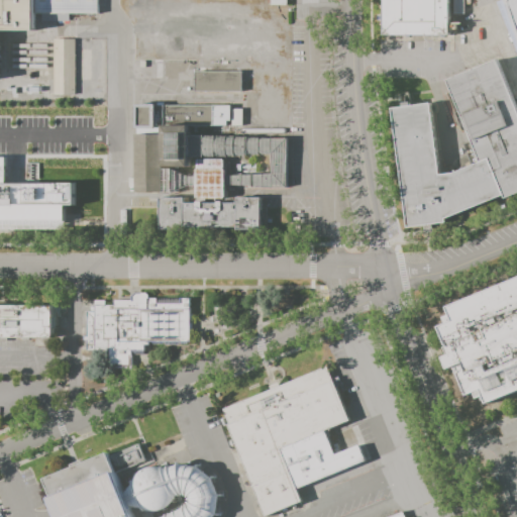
[(0,0),(103,0),(104,19),(50,19),(50,42),(0,42),(0,0)]
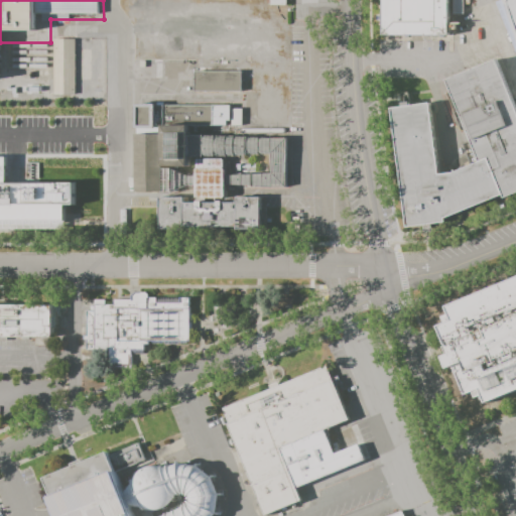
[(130,0),(132,65),(190,63),(190,84),(257,82),(258,106),(295,105),(292,0),(130,0)]
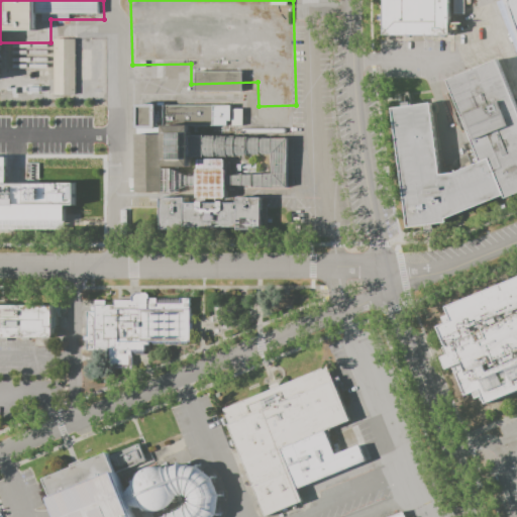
[(384,0),(451,0),(451,35),(384,34),(384,0)]
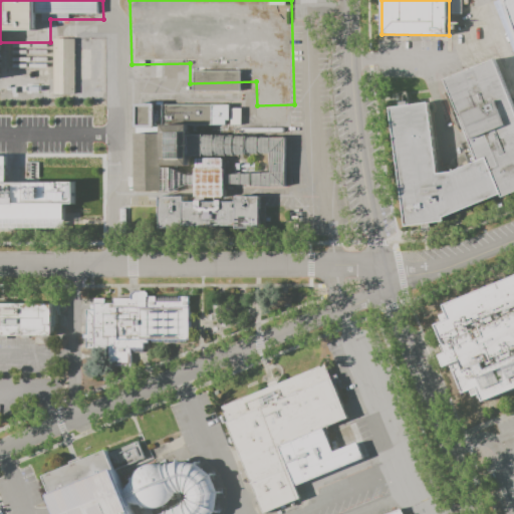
[(513,0),(505,0),(513,21),(513,0)]
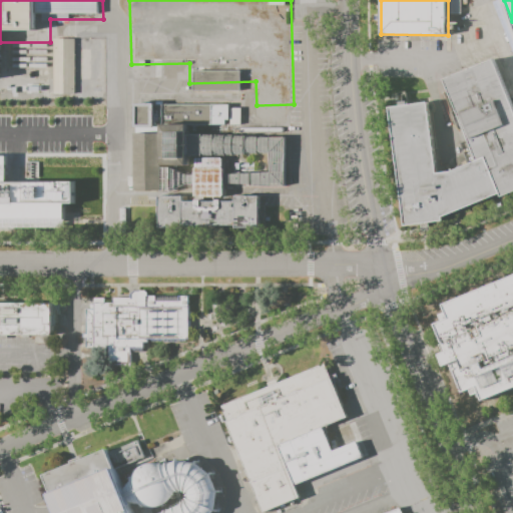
[(73,39),(51,38),(50,93),(73,94),(73,39)]
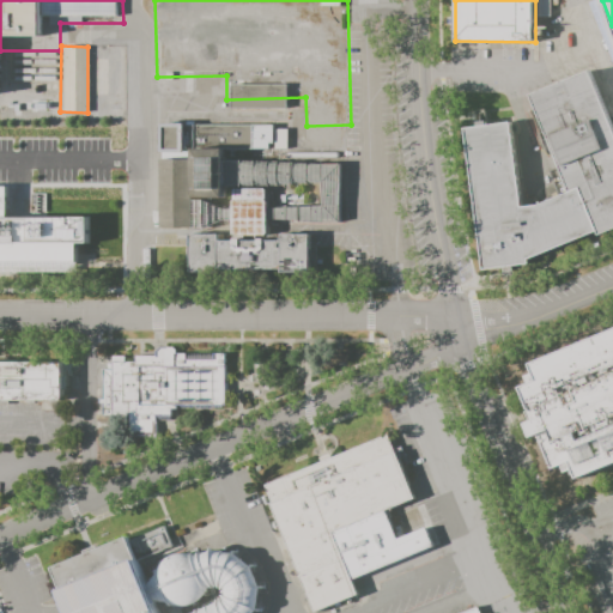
[(529,97),(589,72),(612,129),(612,224),(533,259),(535,266),(475,271),(463,126),(515,121),(522,208),(569,189),(529,97)]
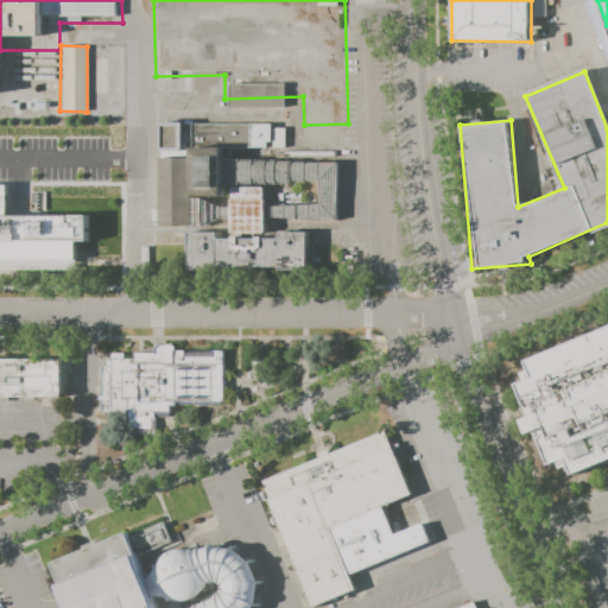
[(153,119),(154,225),(189,225),(189,263),(339,261),(337,144),(287,145),(286,118),(153,119)]
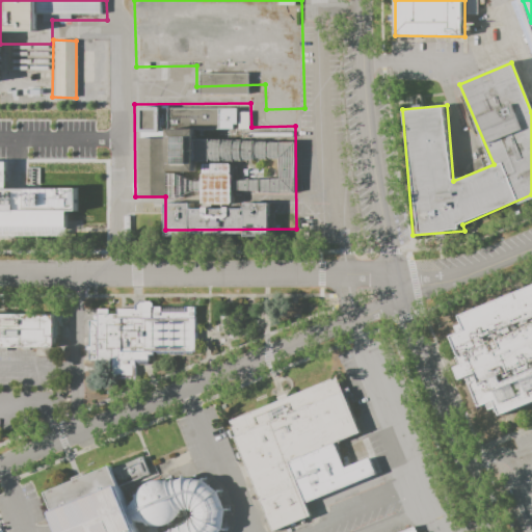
[(0,228),(64,228),(64,211),(74,211),(74,189),(4,189),(4,162),(0,162),(0,228)]
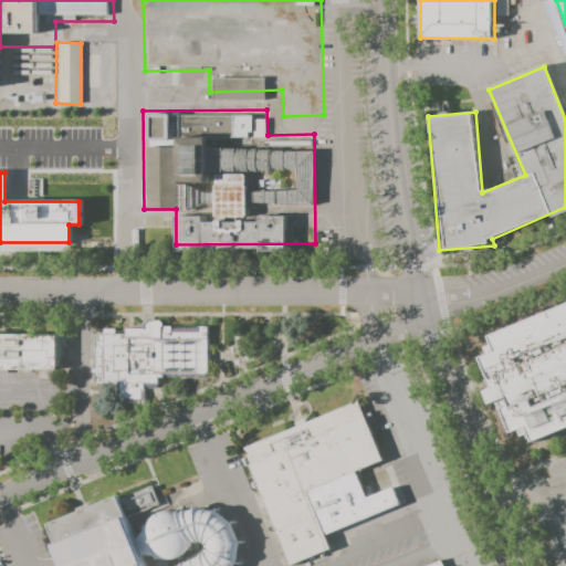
[(565,296),(491,326),(482,353),(511,426),(541,437),(565,427),(565,296)]
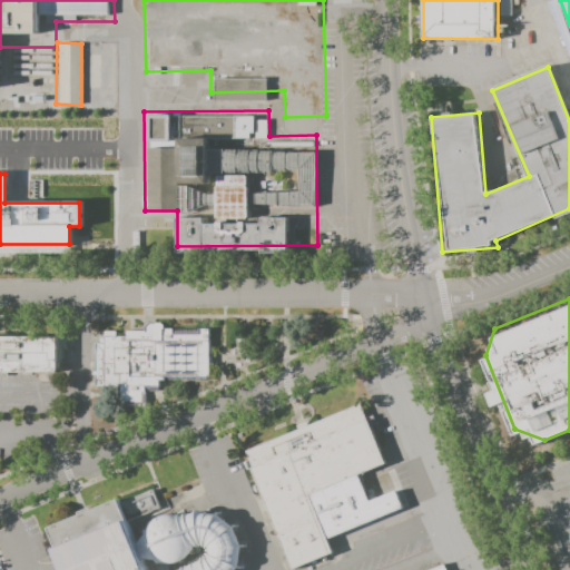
[(212,326),(212,377),(149,377),(149,399),(117,399),(117,382),(96,382),(96,326),(212,326)]
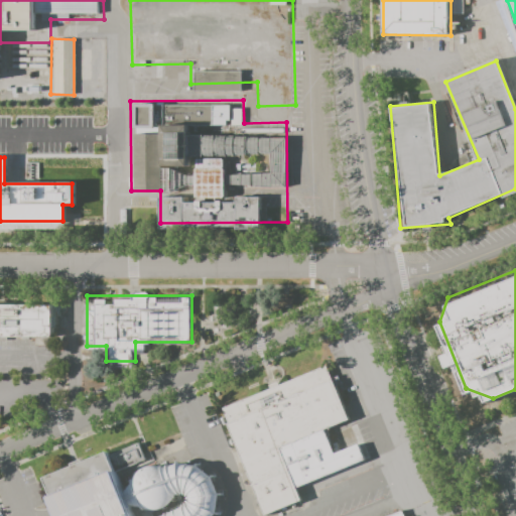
[(0,299),(61,299),(61,334),(0,334),(0,299)]
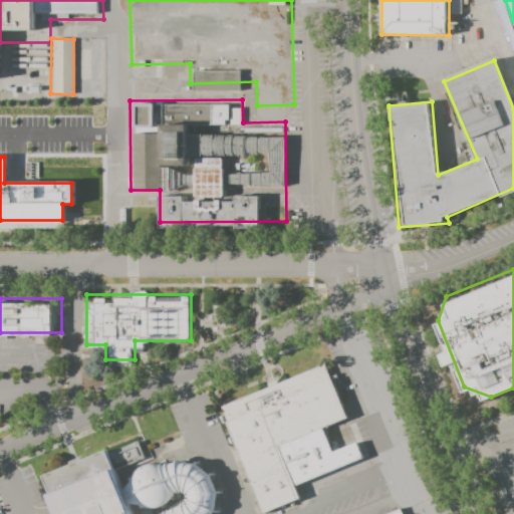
[(331,377),(330,378),(324,363),(221,407),(227,422),(225,423),(263,513),(301,498),(295,486),(364,457),(358,441),(335,451),(326,428),(348,419),(331,377)]
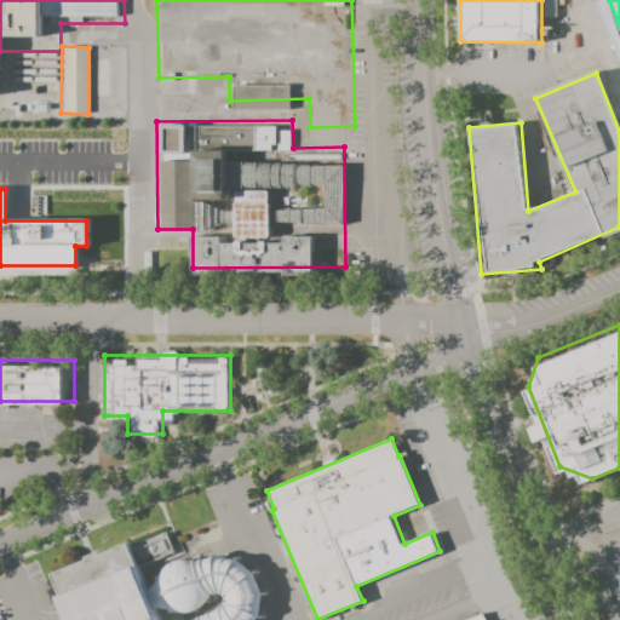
[(70,619),(52,574),(130,544),(131,546),(167,532),(176,554),(139,568),(148,591),(155,608),(160,619),(70,619)]
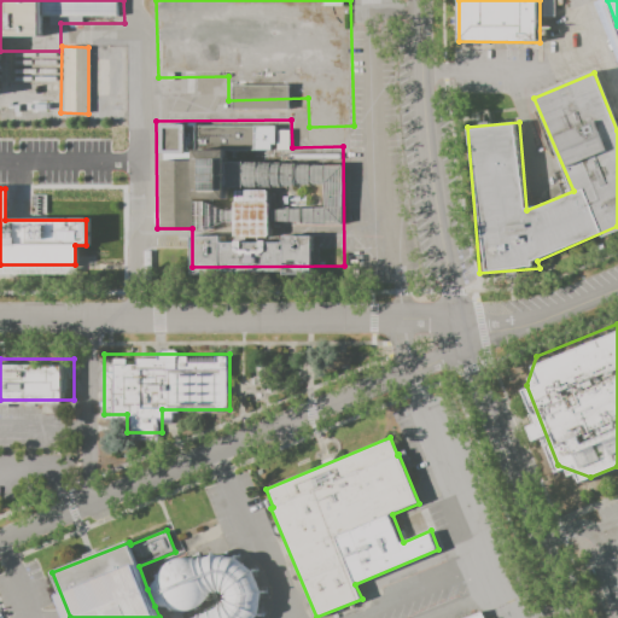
[(159,578),(153,584),(147,589),(155,606),(158,606),(173,608),(184,612),(193,610),(203,605),(209,596),(209,594),(211,592),(215,590),(219,589),(222,590),(226,593),(228,598),(228,602),(226,605),(225,604),(220,606),(210,611),(199,616),(196,617),(255,617),(258,614),(261,602),(261,592),(257,581),(254,571),(245,565),(235,558),(225,557),(215,555),(203,559),(197,560),(187,558),(176,559),(168,565),(161,572),(159,578)]
